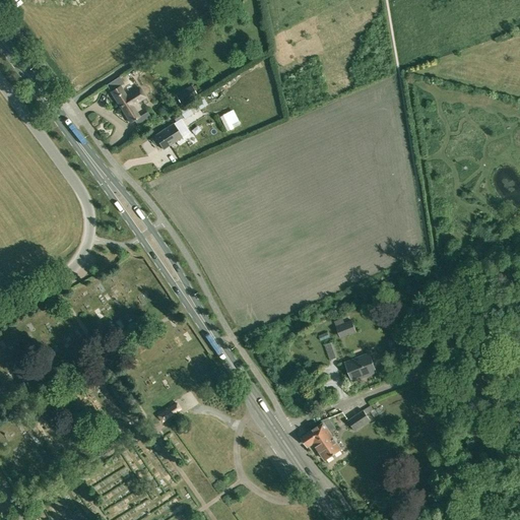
[(132,71),(134,75),(141,72),(139,67),(132,71)]
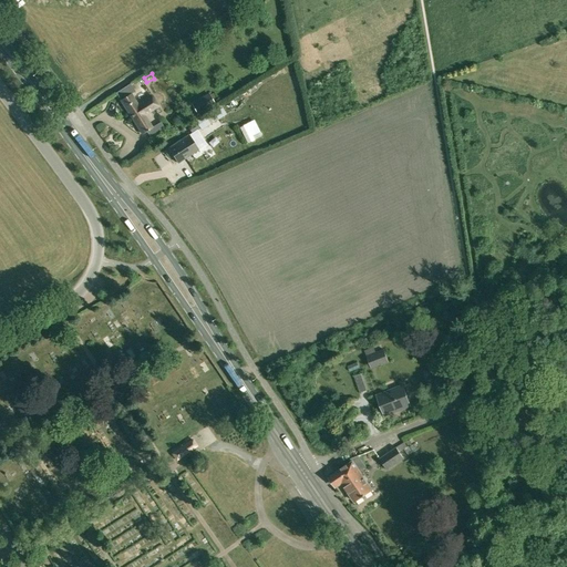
[(120,100),(143,133),(152,126),(144,115),(158,105),(152,95),(137,105),(131,94),(134,91),(130,83),(115,93),(121,100),(120,100)]
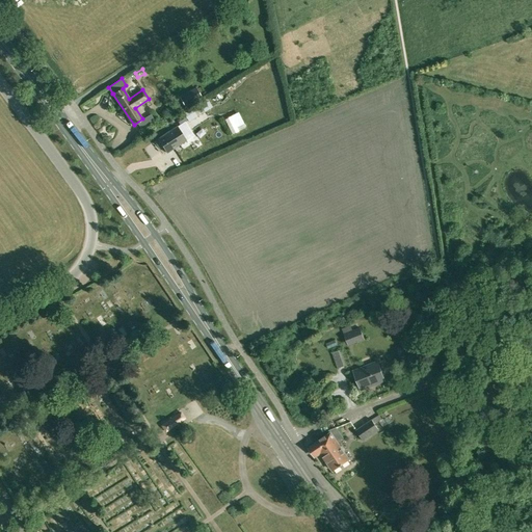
[(181,101),(184,108),(202,98),(197,90),(181,101)]
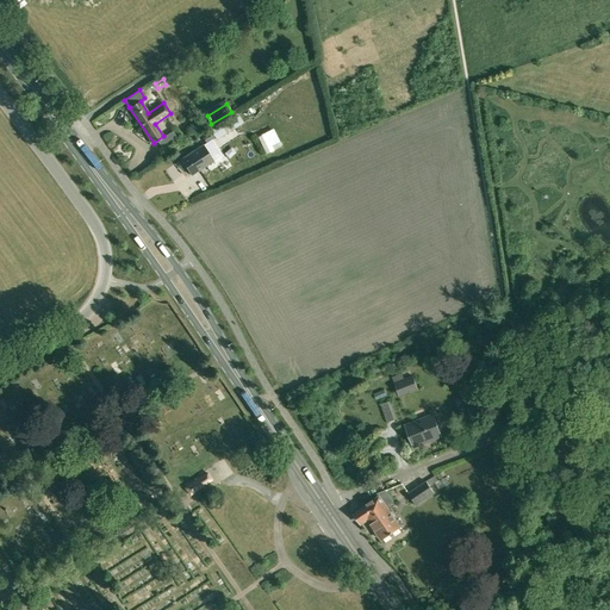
[(211,131),(201,137),(206,144),(211,141),(215,138),(216,141),(235,128),(243,122),(236,112),(232,114),(210,129),(211,131)]
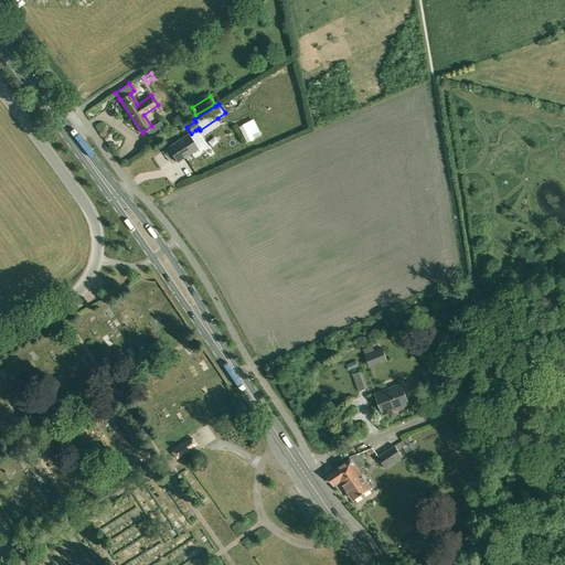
[(254,120),(238,128),(246,144),(254,141),(252,137),(259,132),(254,120)]
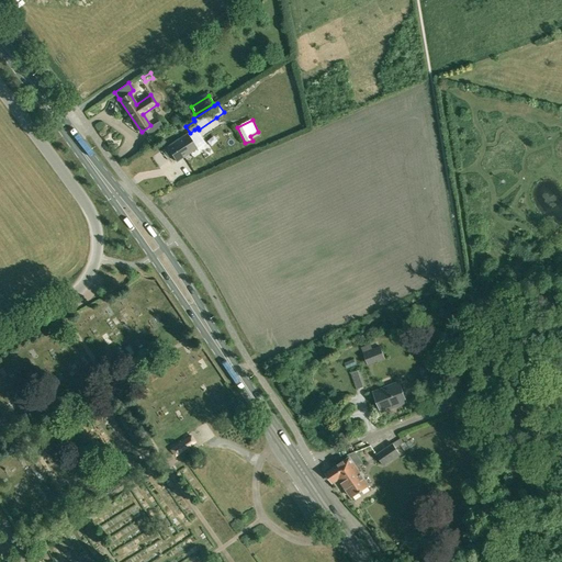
[(188,134),(167,147),(177,161),(197,148),(199,152),(205,147),(199,137),(194,130),(190,133),(188,134)]
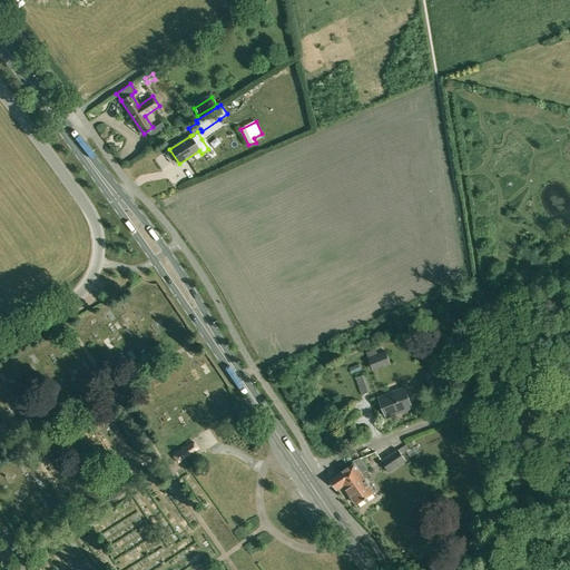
[(566,273),(548,282),(550,286),(569,276),(567,272),(566,273)]
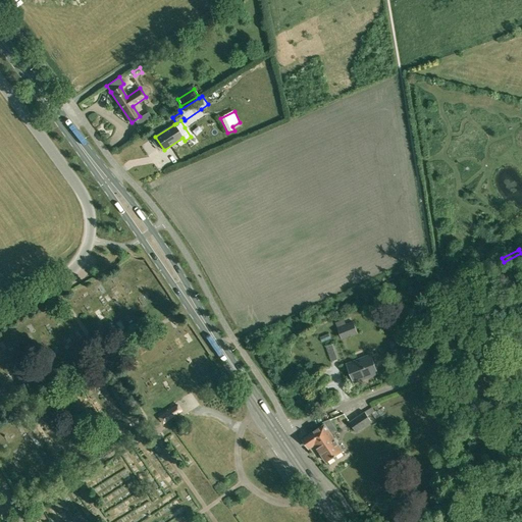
[(343,340),(357,334),(353,322),(337,327),(343,340)]
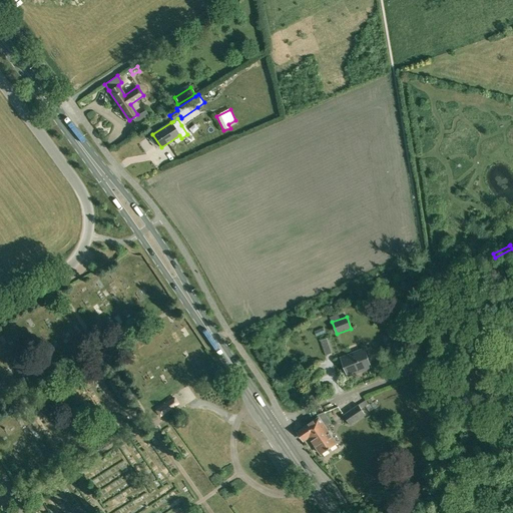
[(323,328),(315,332),(317,336),(325,333),(323,328)]
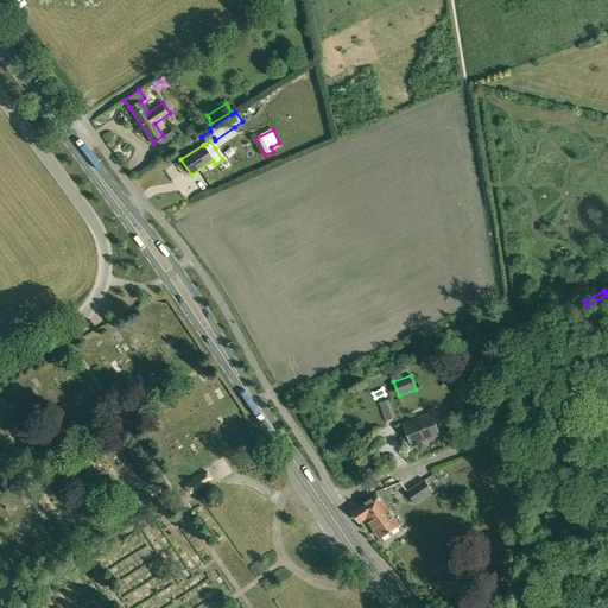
[(454,398),(456,406),(464,405),(462,396),(454,398)]
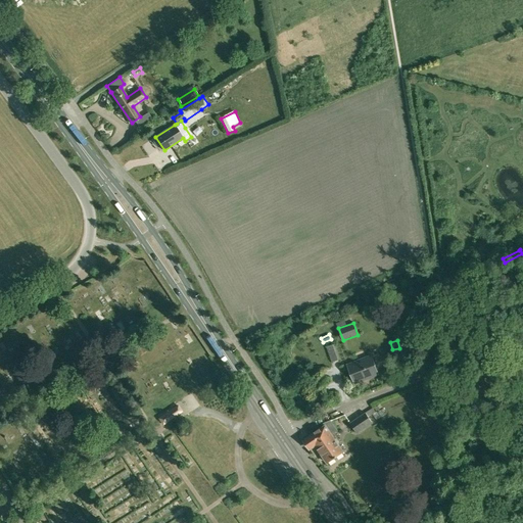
[(334,344),(327,347),(332,362),(339,360),(334,344)]
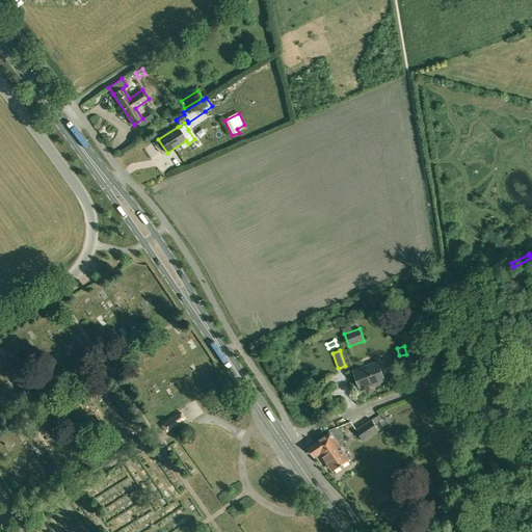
[(352,371),(361,391),(386,380),(377,362),(352,371)]
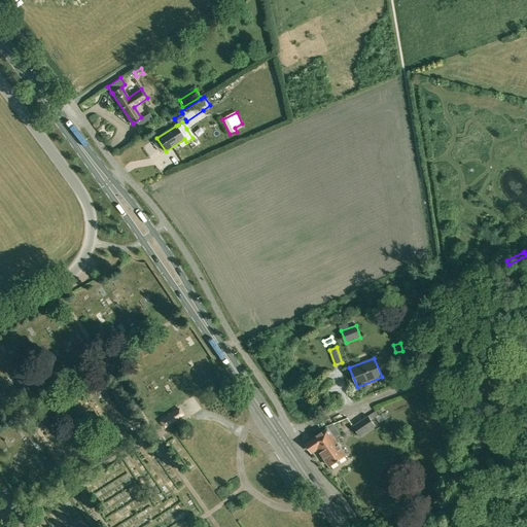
[(12,408),(19,418),(27,413),(21,402),(12,408)]
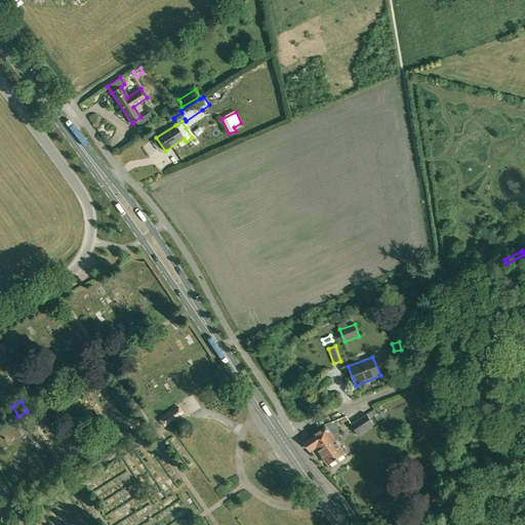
[(158,419),(163,427),(184,413),(178,406),(174,408),(173,407),(157,417),(159,419),(158,419)]
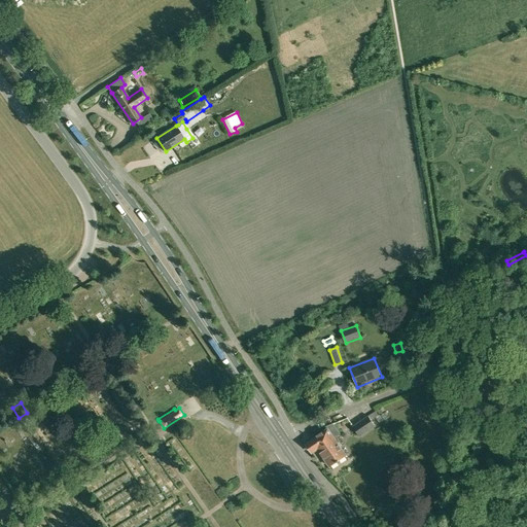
[(352,426),(359,436),(376,425),(372,420),(379,415),(375,411),(352,426)]
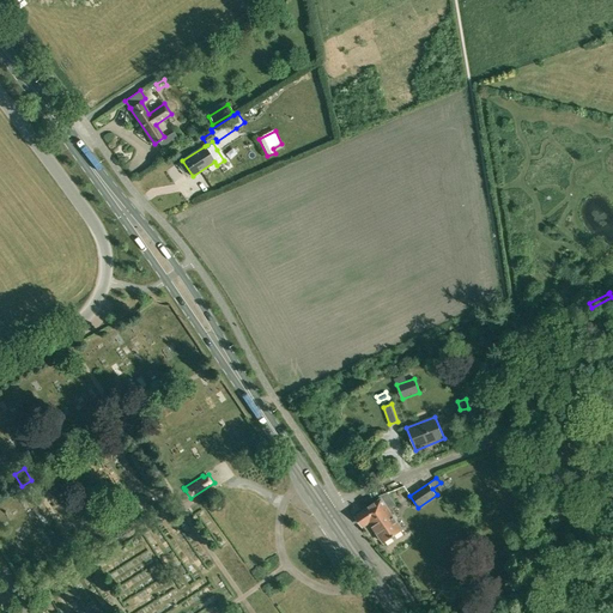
[(369,522),(383,541),(402,529),(388,509),(395,504),(387,493),(378,497),(381,499),(356,516),(363,526),(369,522)]
